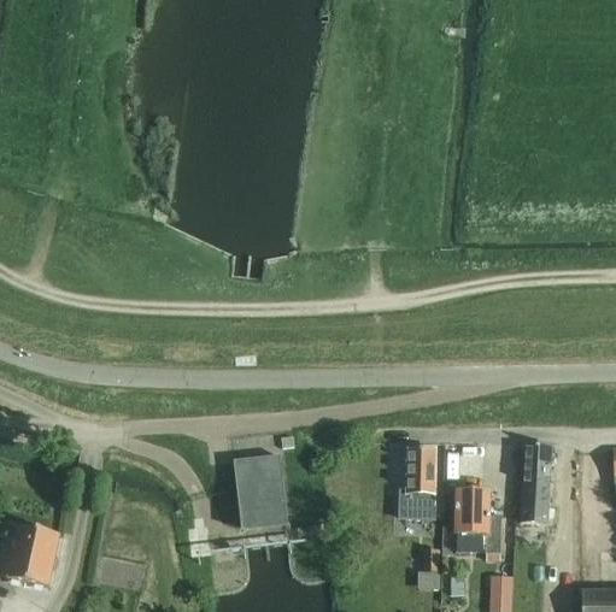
[(279,447),(292,446),(291,434),(277,435),(279,447)]
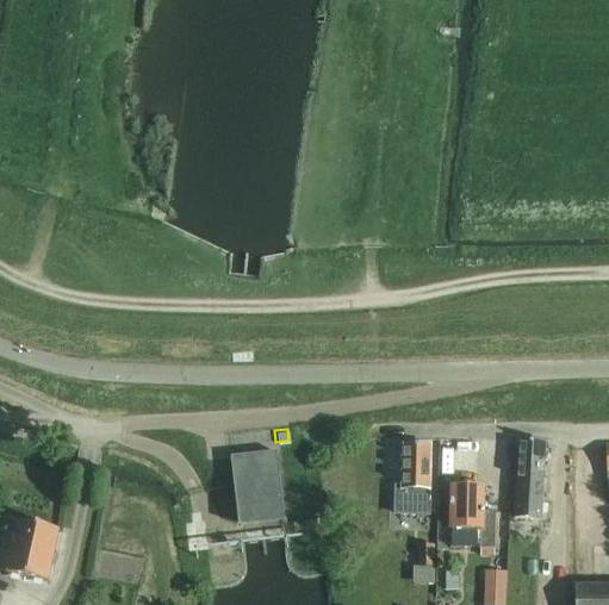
[(544,478),(546,440),(520,437),(517,475),(544,478)]
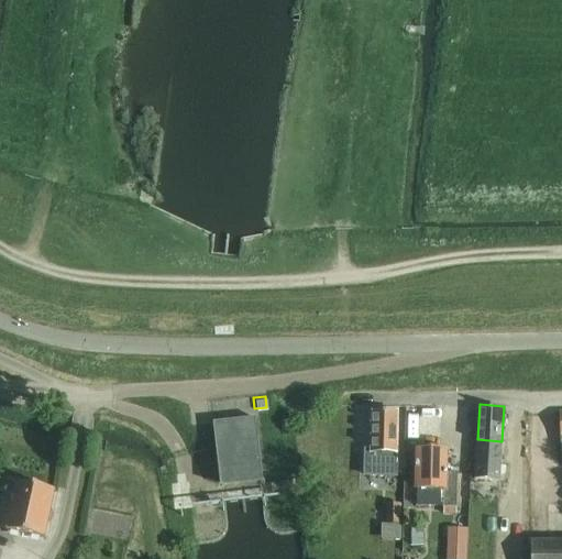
[(372,449),(365,449),(365,463),(365,471),(396,471),(396,463),(397,430),(397,408),(372,408),(372,430),(372,449)]
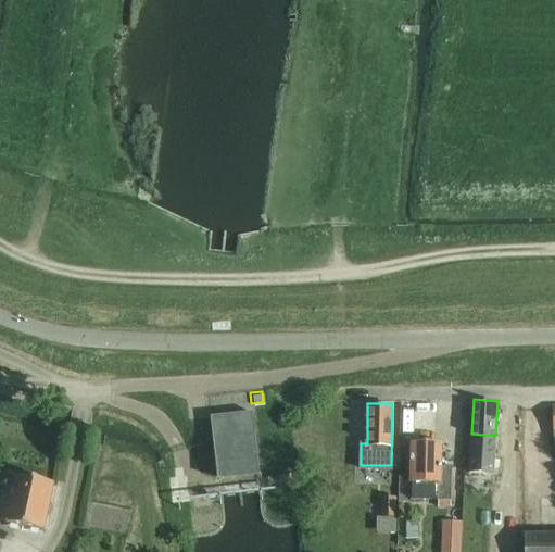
[(217,472),(222,471),(259,466),(252,409),(211,414),(213,436),(217,472)]
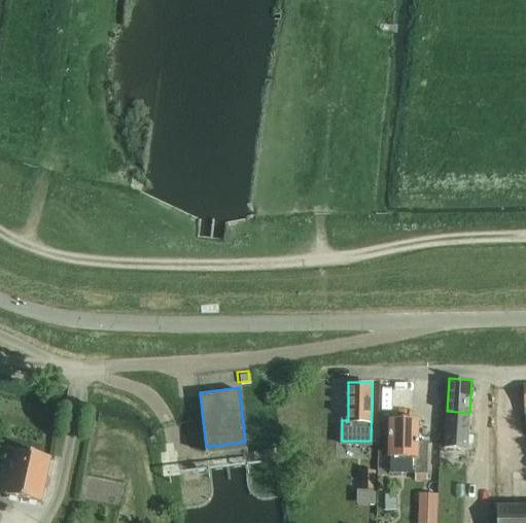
[(467,446),(469,413),(447,411),(445,445),(467,446)]
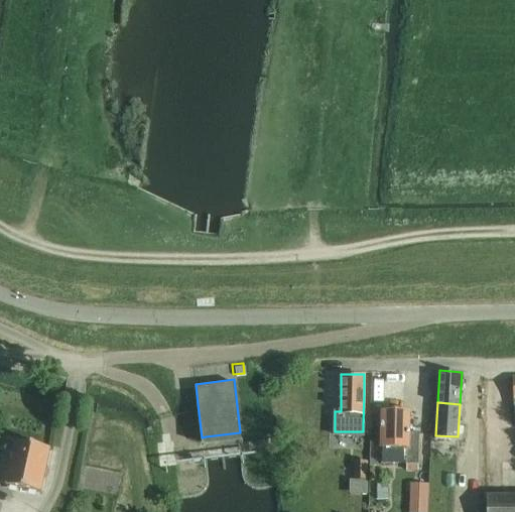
[(414,429),(406,429),(407,410),(382,409),(382,444),(381,461),(418,462),(419,429),(414,429)]
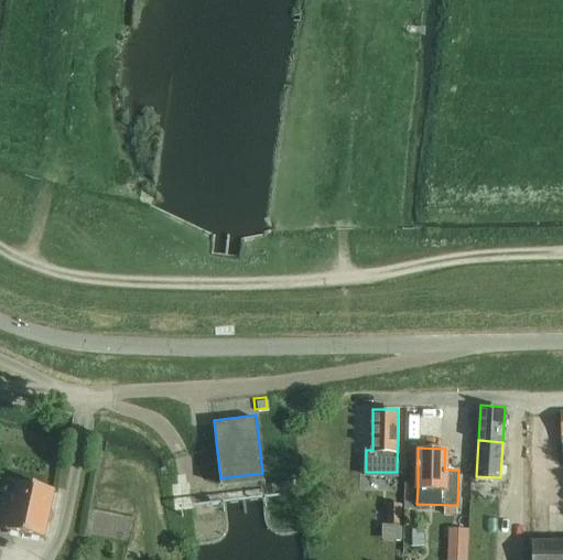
[(44,535),(54,486),(15,478),(6,527),(44,535)]
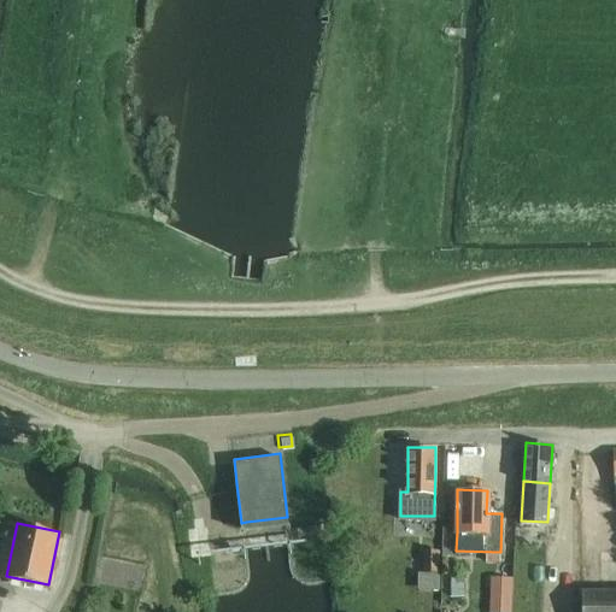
[(443,548),(424,548),(424,570),(443,570),(443,548)]
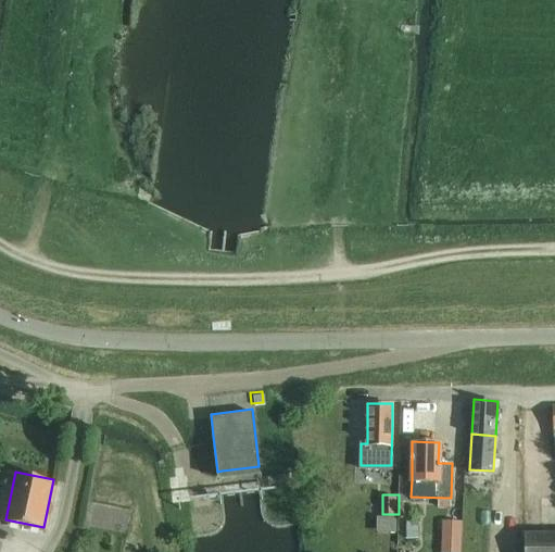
[(441,517),(441,550),(461,551),(462,517),(441,517)]
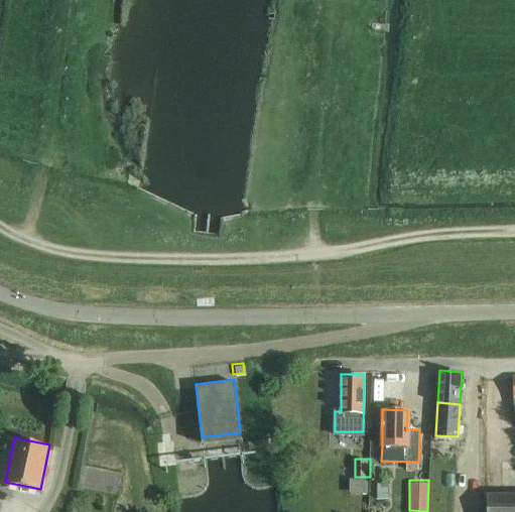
[(486,511),(514,511),(514,492),(487,493),(486,511)]
